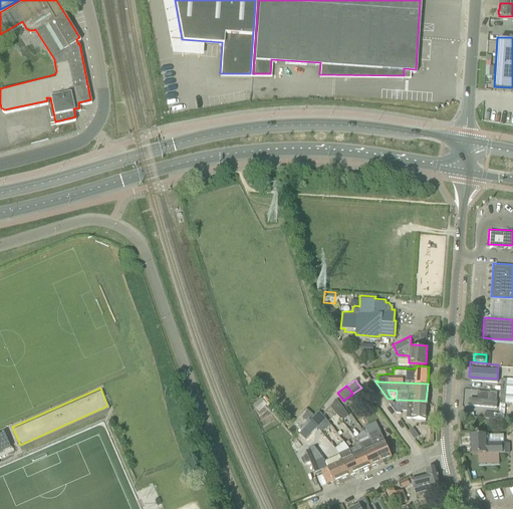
[(252,402),(258,408),(266,401),(260,395),(252,402)]
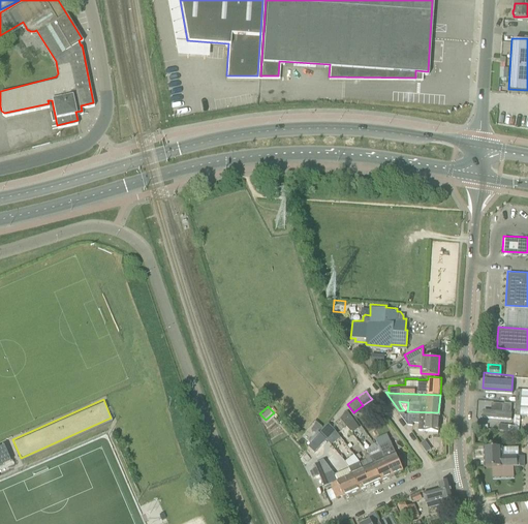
[(510,417),(510,408),(482,406),(480,414),(510,417)]
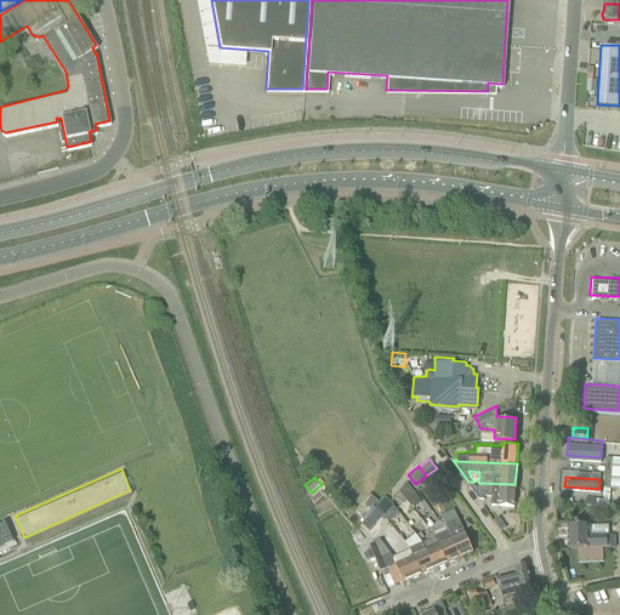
[(421,497),(411,485),(407,478),(399,487),(407,496),(413,504),(421,497)]
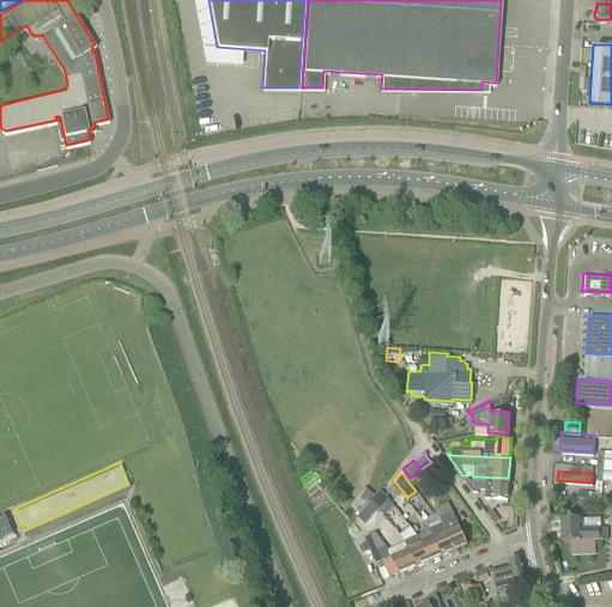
[(484,493),(507,496),(508,478),(472,477),(468,475),(464,475),(462,477),(471,487),(478,487),(478,485),(485,486),(484,493)]
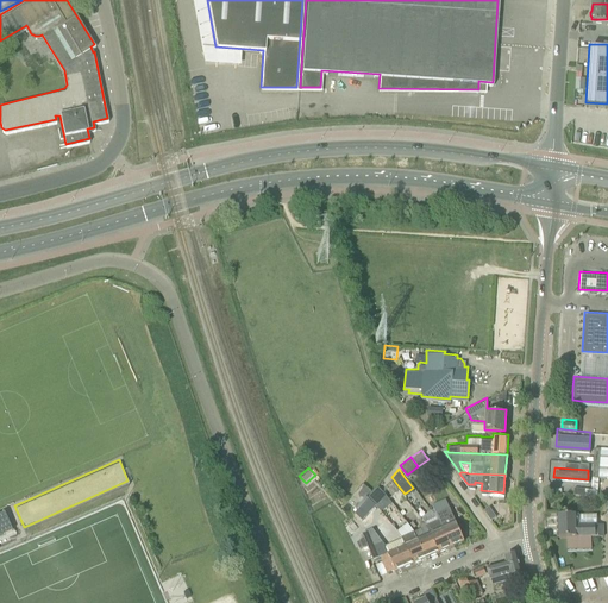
[(383,488),(383,489),(388,495),(399,487),(392,477),(383,488)]
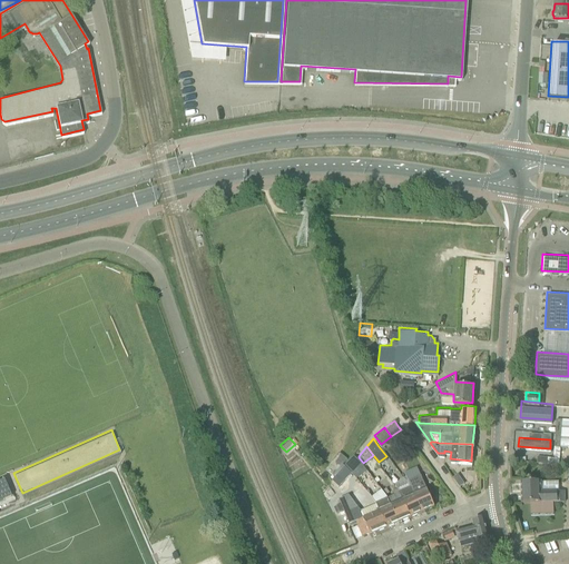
[(357,459),(356,458),(353,455),(346,463),(352,467),(357,459)]
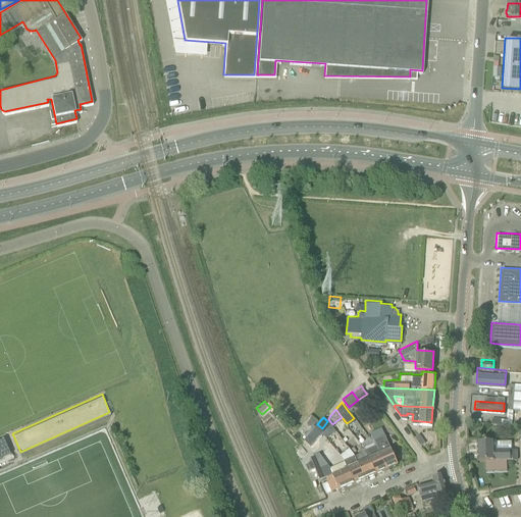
[(376,443),(386,465),(398,461),(384,432),(373,437),(375,443),(376,443)]
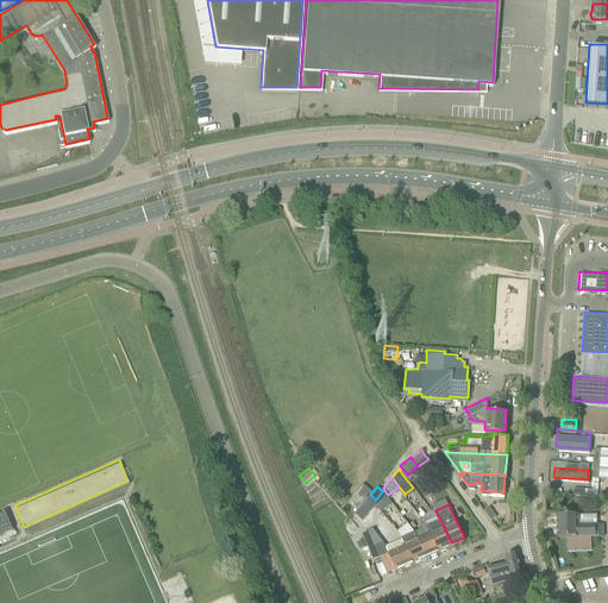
[(491,517),(491,516),(497,512),(491,507),(486,512),(491,517)]
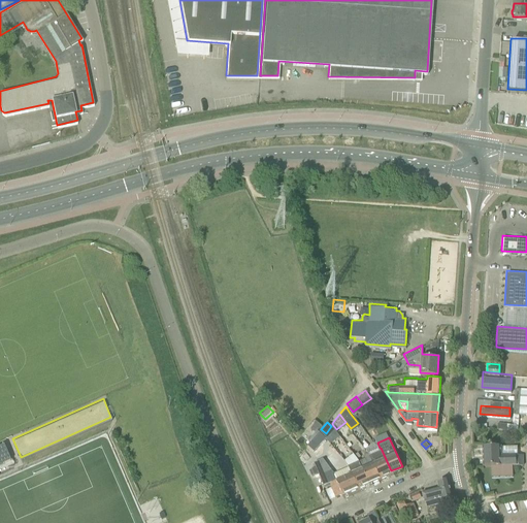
[(3,442),(0,443),(0,461),(9,457),(3,442)]
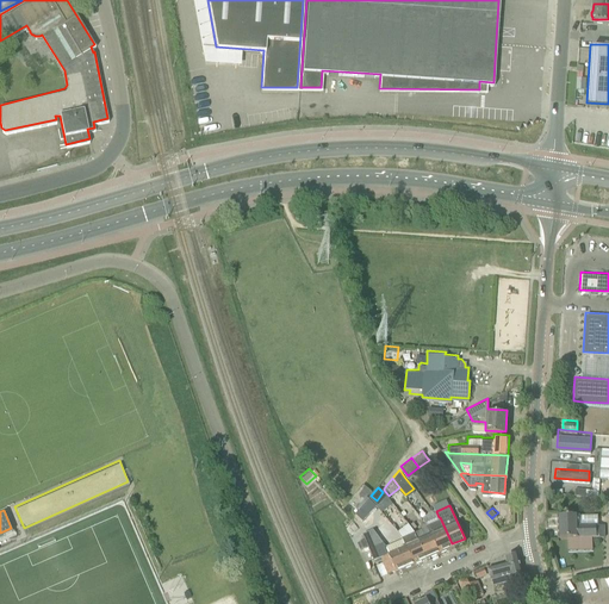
[(603,522),(598,522),(597,511),(557,512),(558,535),(604,534),(603,522)]
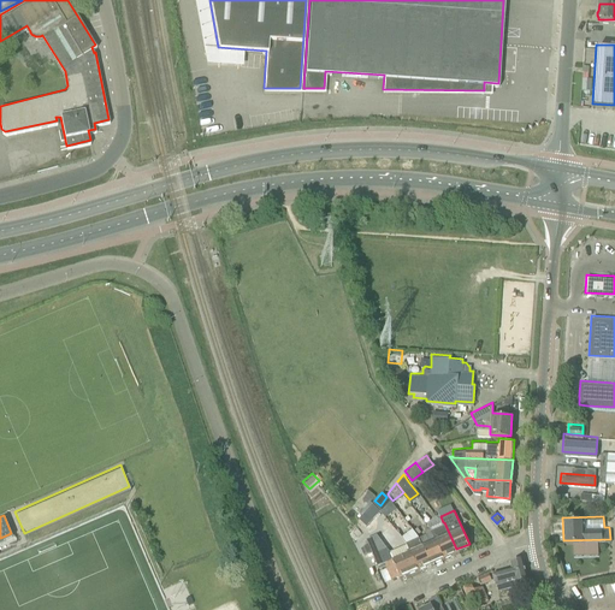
[(431,527),(443,555),(456,549),(444,522),(443,522),(431,527)]
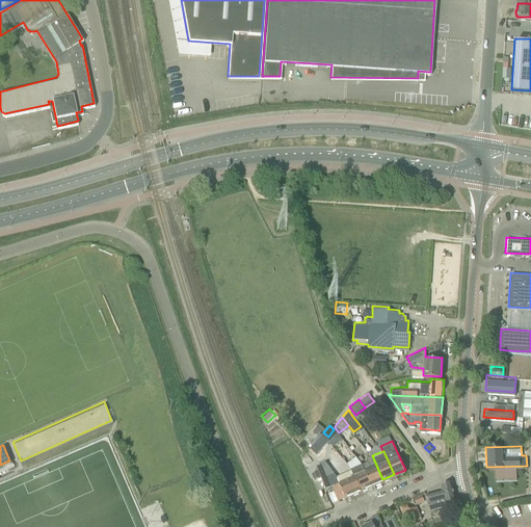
[(309,462),(314,456),(310,452),(308,453),(304,456),(309,462)]
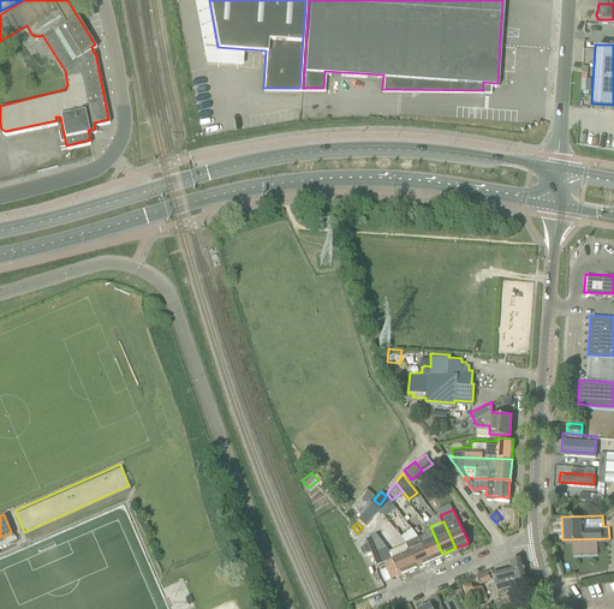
[(430,526),(430,527),(418,533),(430,560),(442,554),(430,526)]
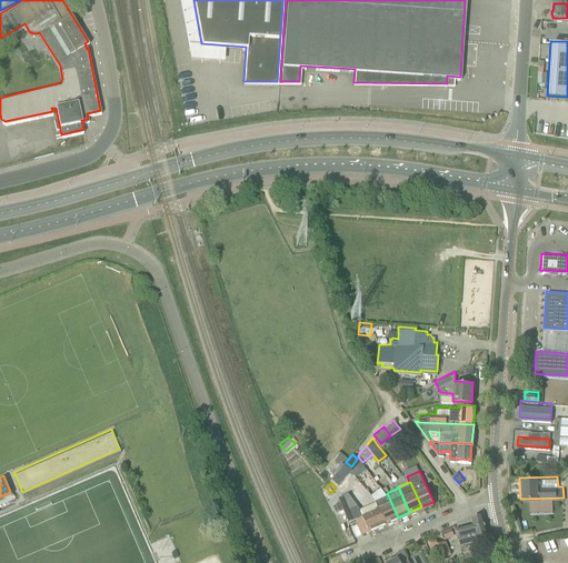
[(386,522),(379,505),(362,512),(359,506),(347,491),(338,494),(340,499),(341,502),(349,521),(356,519),(361,531),(368,528),(369,530),(386,522)]
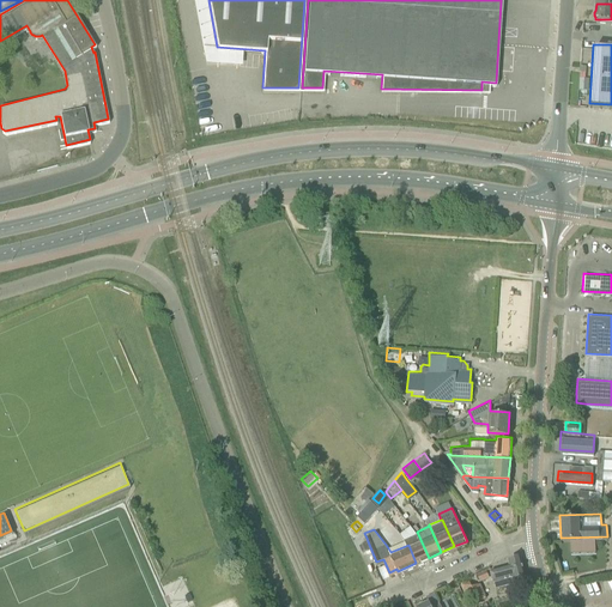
[(417,532),(405,536),(408,545),(416,563),(429,558),(417,532)]
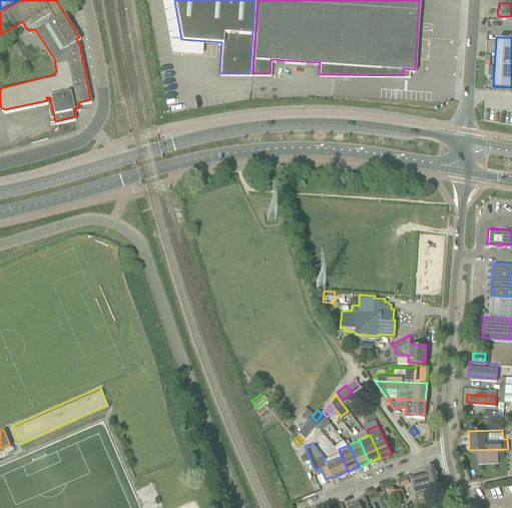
[(439,480),(438,478),(434,463),(425,465),(426,471),(410,475),(412,484),(413,484),(414,488),(430,484),(429,482),(439,480)]
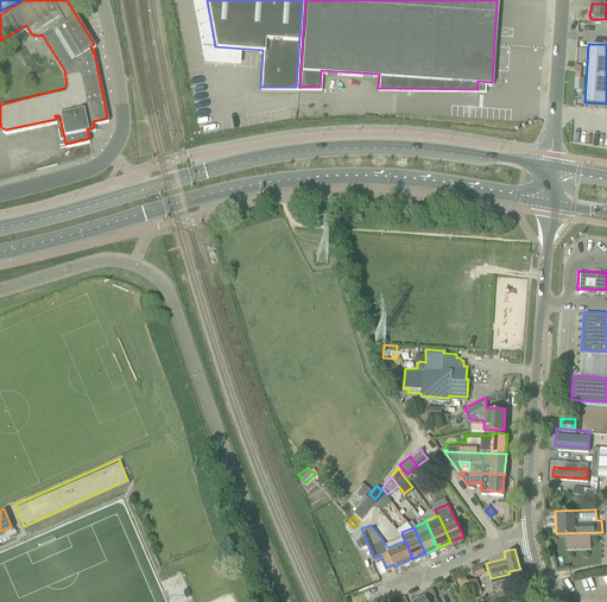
[(475,572),(485,569),(481,562),(472,565),(475,572)]
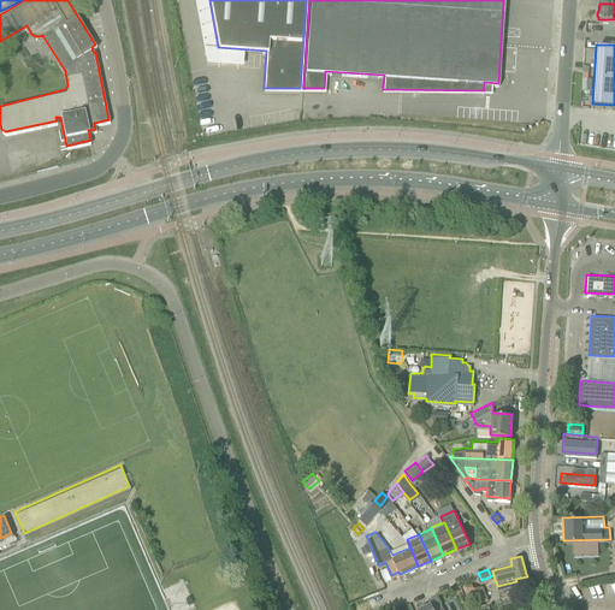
[(471,581),(463,584),(469,598),(477,594),(479,600),(486,597),(480,580),(472,584),(471,581)]
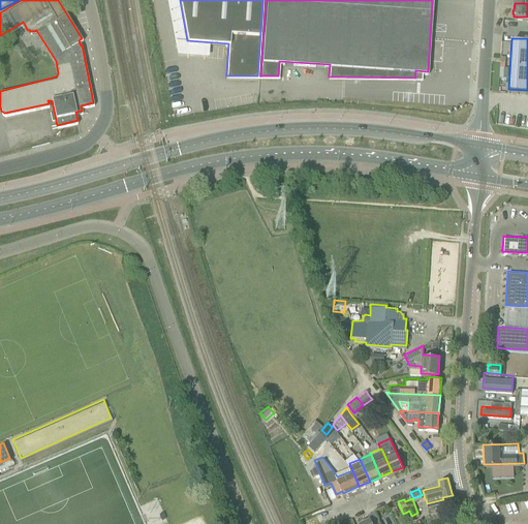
[(409,515),(403,517),(406,523),(411,521),(409,515)]
